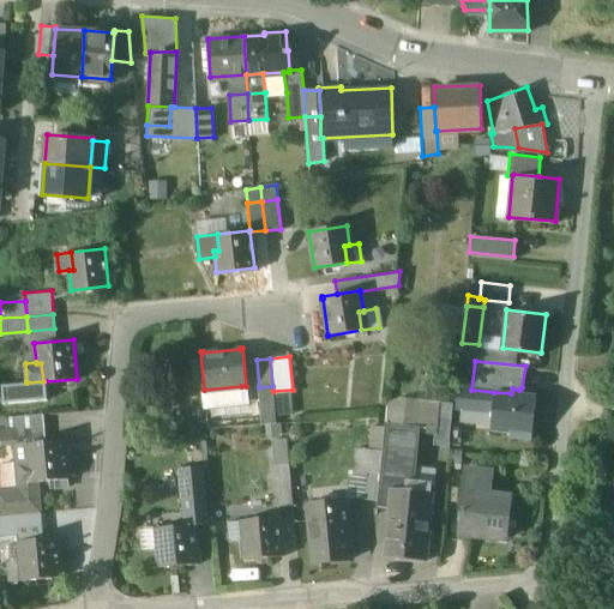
[(47,398),(46,381),(43,381),(26,383),(26,381),(1,384),(2,402),(47,398)]
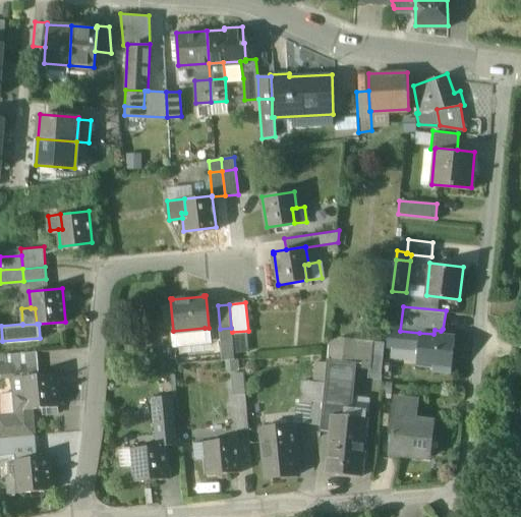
[(205,328),(173,331),(174,342),(206,339),(205,328)]
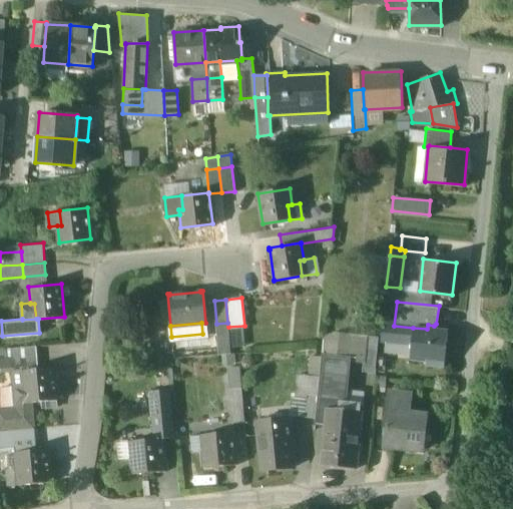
[(227,323),(216,324),(218,353),(230,352),(228,327),(227,323)]
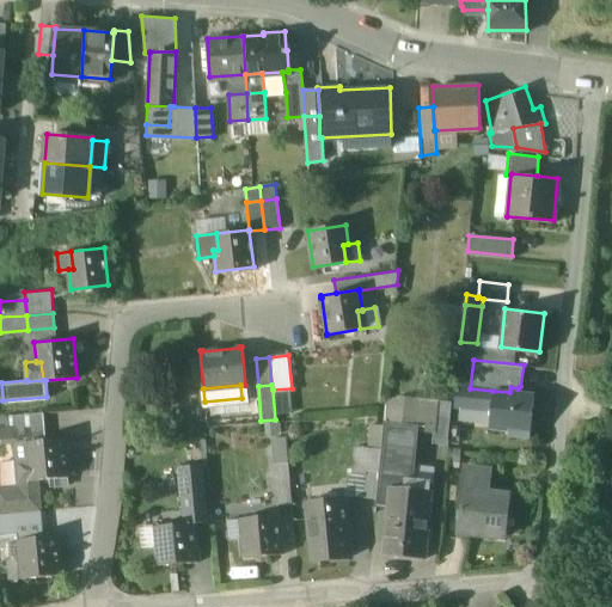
[(470,388),(456,386),(454,404),(491,408),(493,391),(470,388)]
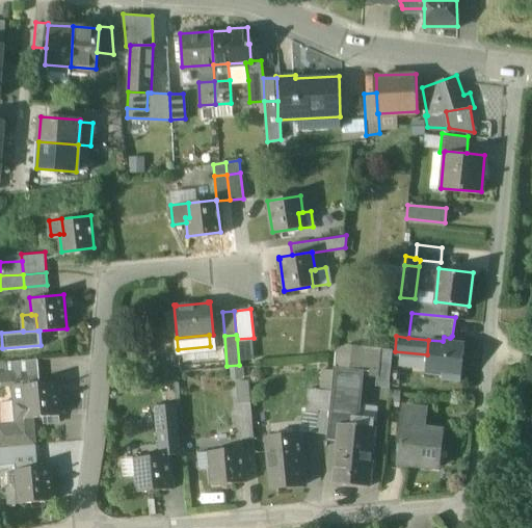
[(443,341),(428,340),(427,354),(425,371),(442,372),(442,376),(460,378),(463,343),(443,341)]
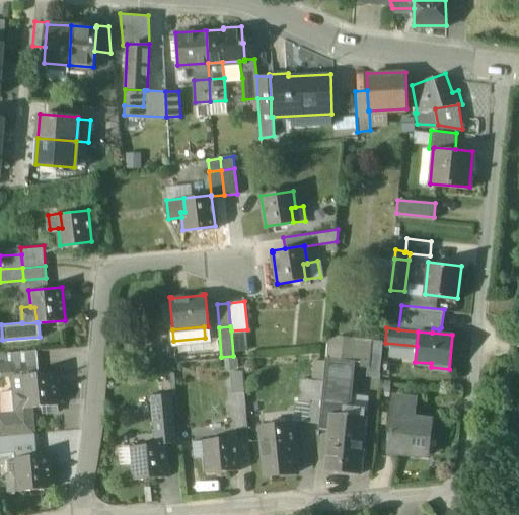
[(352,372),(379,373),(380,336),(325,334),(324,351),(353,352),(352,372)]
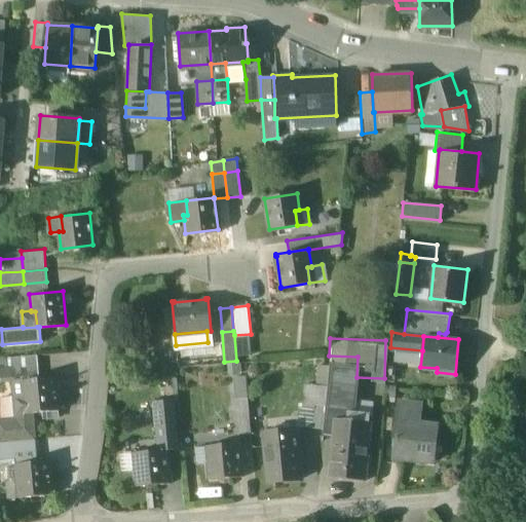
[(38,353),(0,357),(1,366),(5,365),(6,377),(12,378),(40,376),(38,353)]
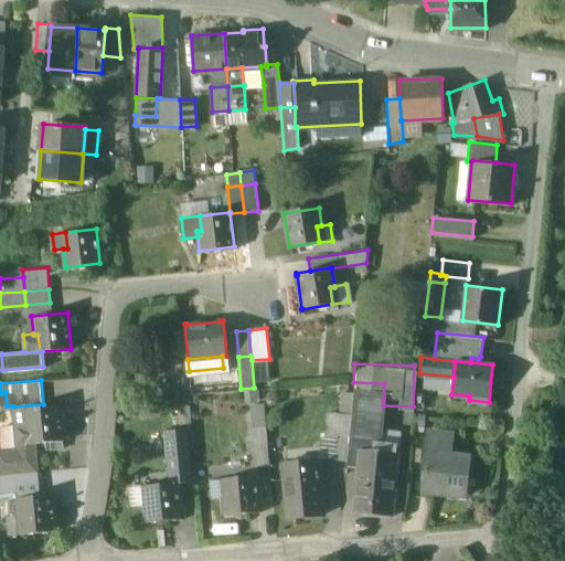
[(338,408),(350,409),(351,390),(339,389),(338,408)]
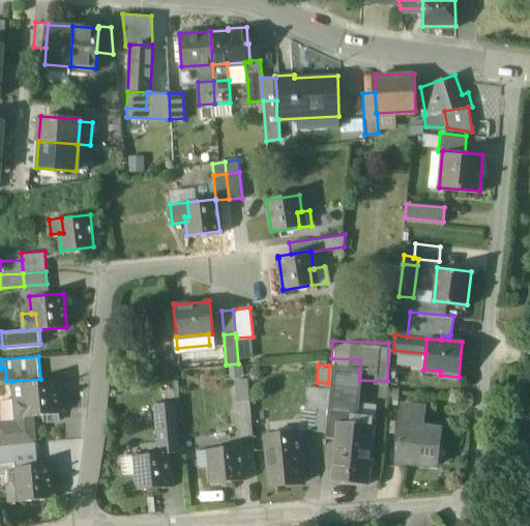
[(233,396),(245,397),(246,375),(234,375),(233,396)]
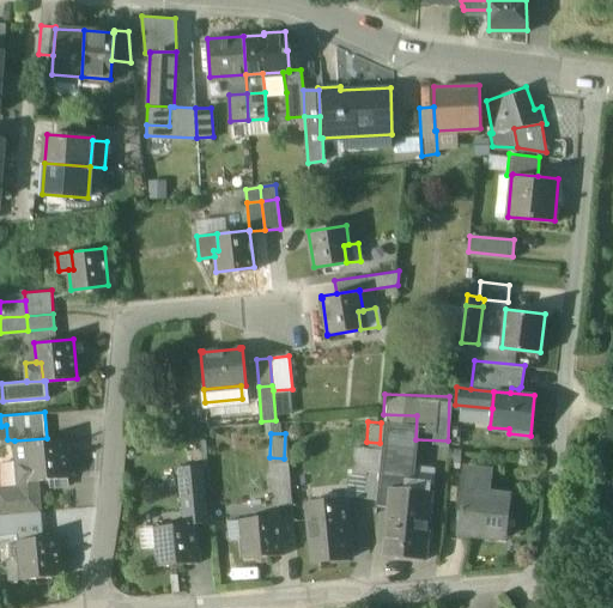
[(47,438),(14,441),(18,480),(37,479),(67,476),(65,436),(47,438)]
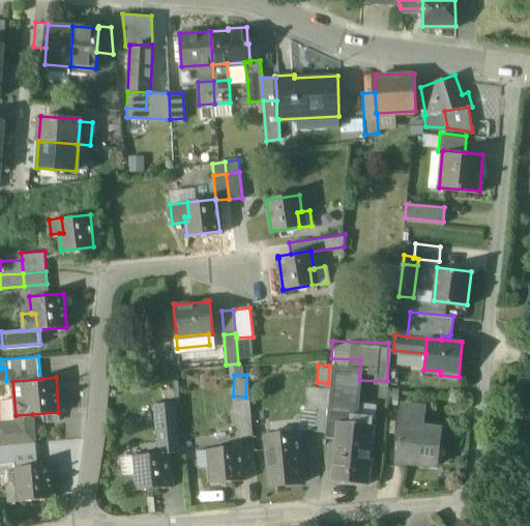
[(330,387),(307,385),(306,407),(315,408),(315,406),(328,408),(330,387)]
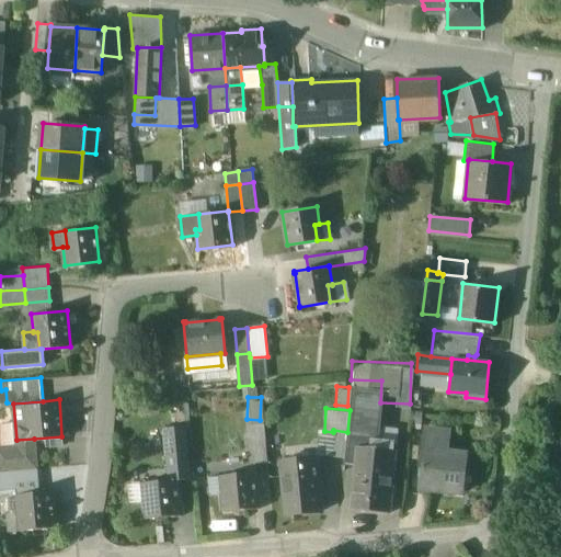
[(380,411),(350,408),(350,410),(347,432),(344,456),(344,464),(357,465),(357,464),(361,465),(363,447),(365,430),(378,431),(380,411)]
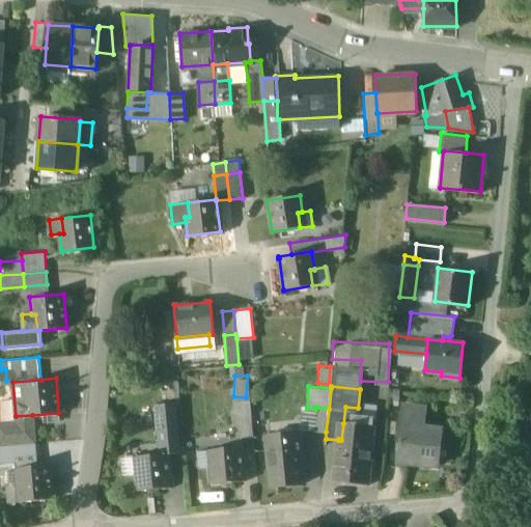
[(250,399),(238,400),(239,413),(251,412),(250,399)]
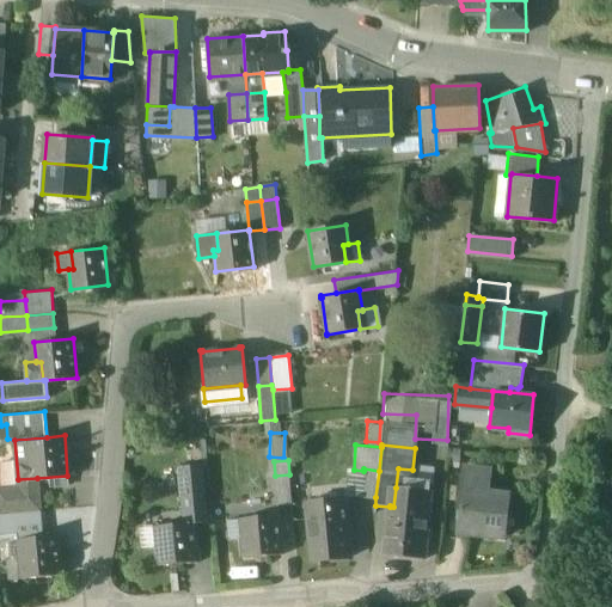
[(202,464),(179,466),(184,523),(194,522),(207,521),(202,464)]
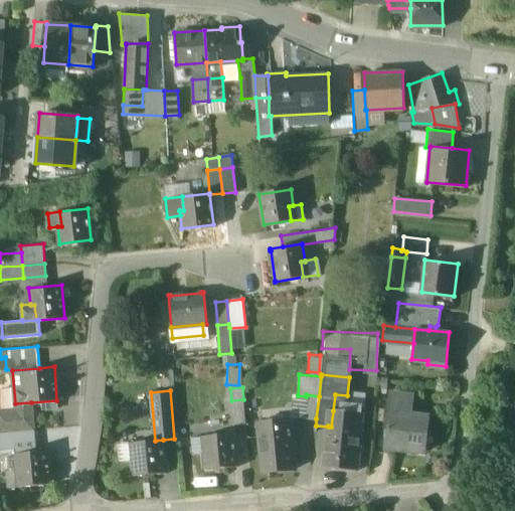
[(391,393),(385,447),(423,451),(427,416),(409,414),(411,395),(391,393)]
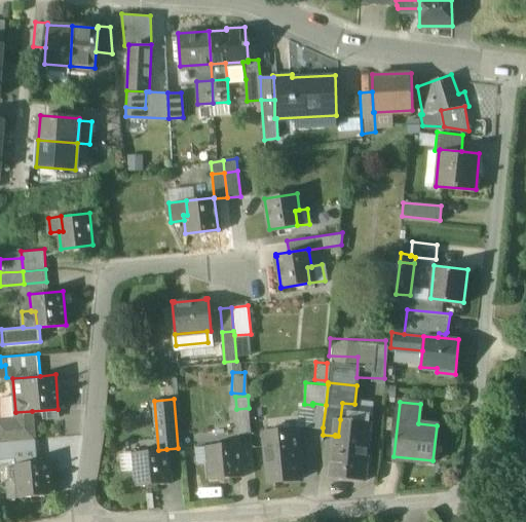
[(326,405),(312,403),(312,405),(310,426),(323,427),(326,405)]
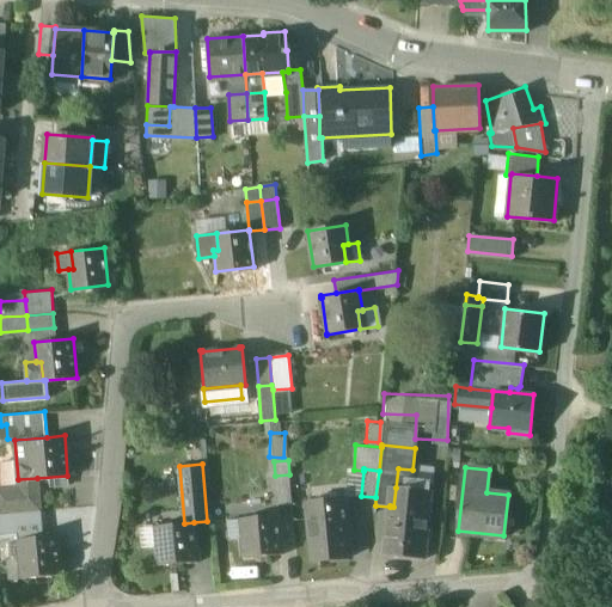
[(412,470),(398,468),(396,488),(410,489),(410,488),(412,470)]
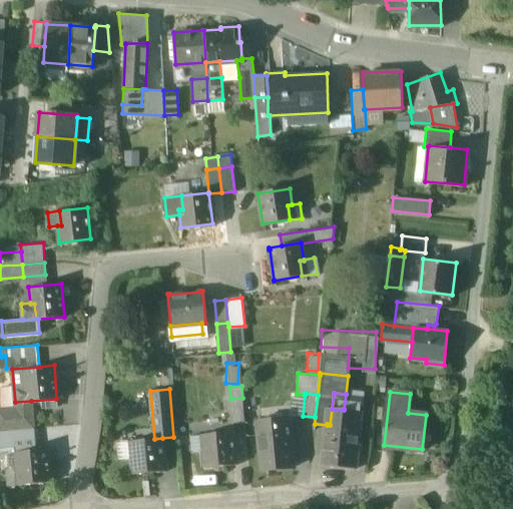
[(242,398),(230,399),(231,422),(244,420),(242,398)]
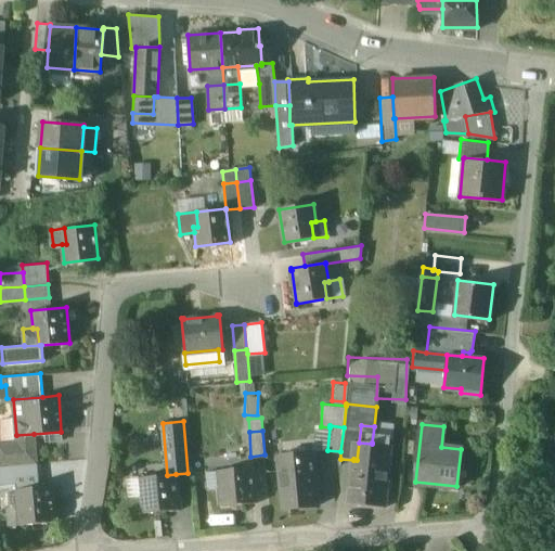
[(17,438),(0,439),(0,464),(11,464),(37,462),(34,434),(16,435),(17,438)]
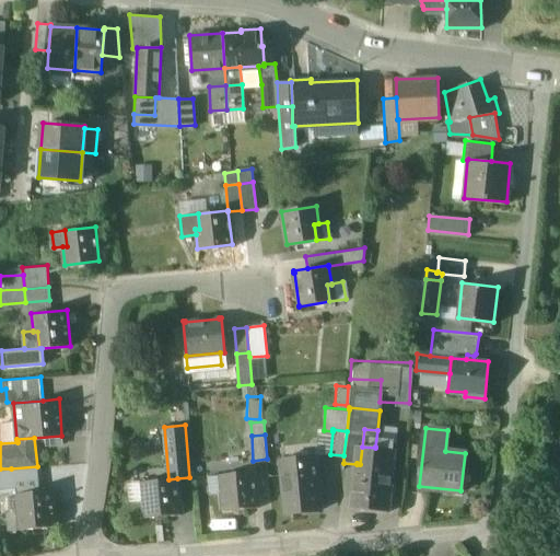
[(386,511),(393,449),(375,447),(375,448),(362,447),(360,464),(357,463),(357,464),(351,508),(386,511)]
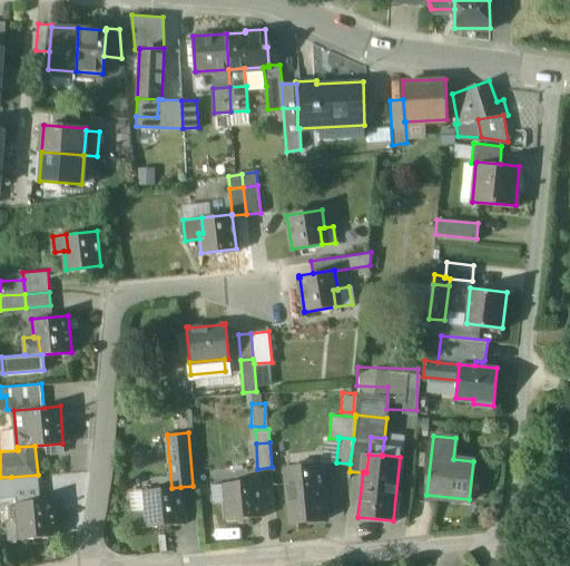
[(325,511),(320,457),(290,459),(291,476),(286,477),(290,515),(325,511)]
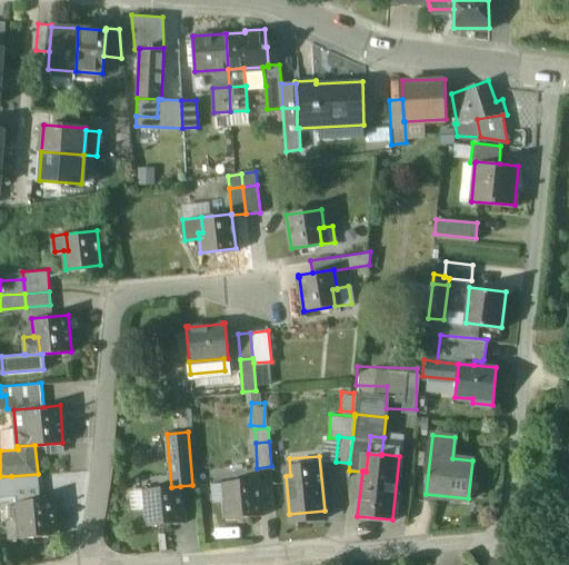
[(38,474),(11,476),(12,488),(13,488),(39,486),(38,474)]
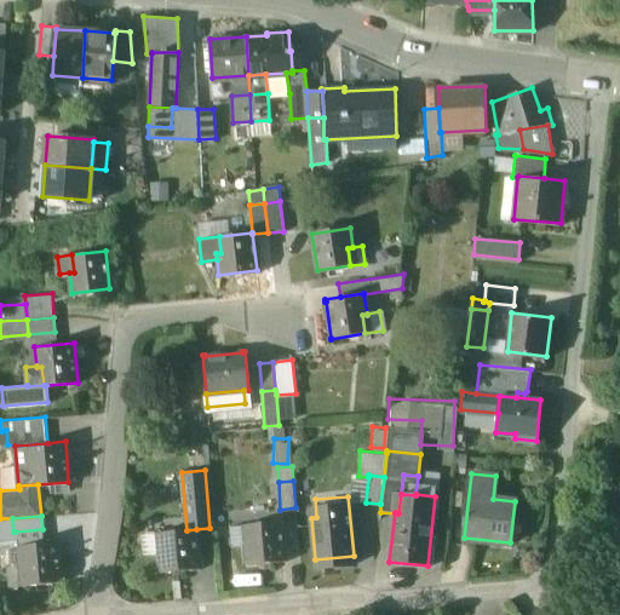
[(0,540),(15,539),(15,532),(13,532),(12,518),(0,518),(0,540)]
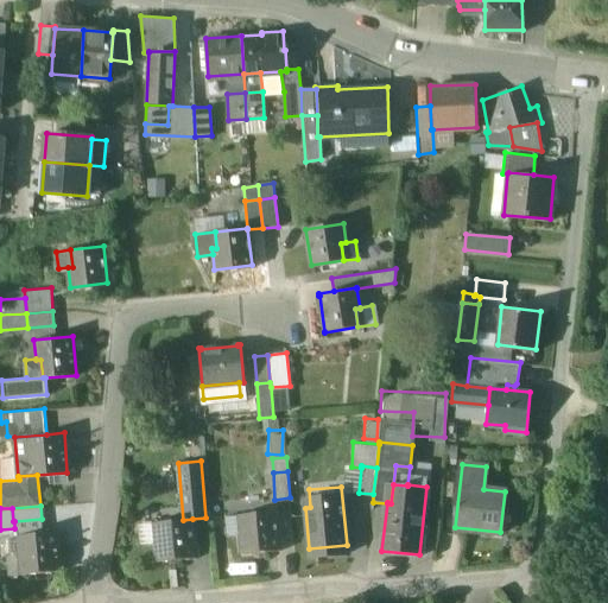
[(277,512),(244,514),(245,532),(240,532),(242,552),(280,548),(277,512)]
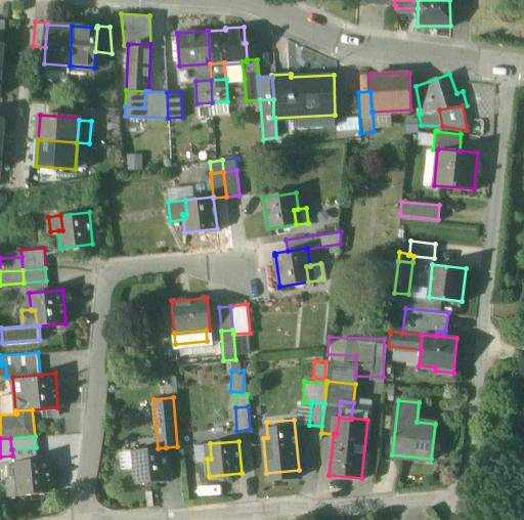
[(36,447),(12,449),(12,456),(15,462),(36,460),(36,447)]
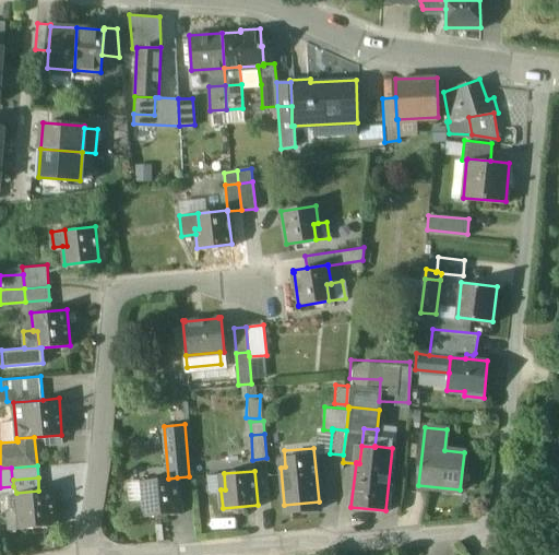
[(168,479),(147,481),(149,496),(143,496),(144,515),(179,511),(177,477),(168,479)]
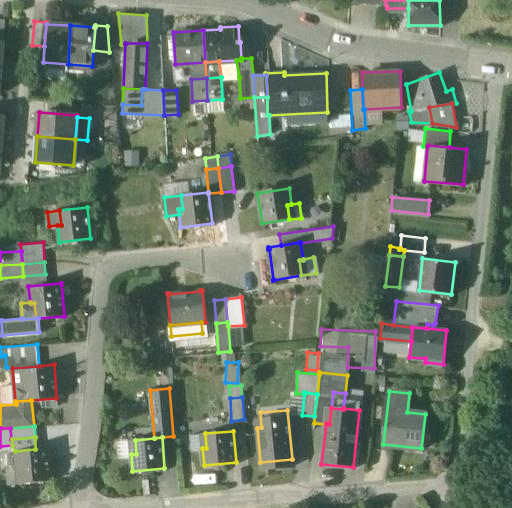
[(35,449),(15,451),(16,468),(17,468),(20,468),(21,481),(49,479),(46,448),(35,449)]
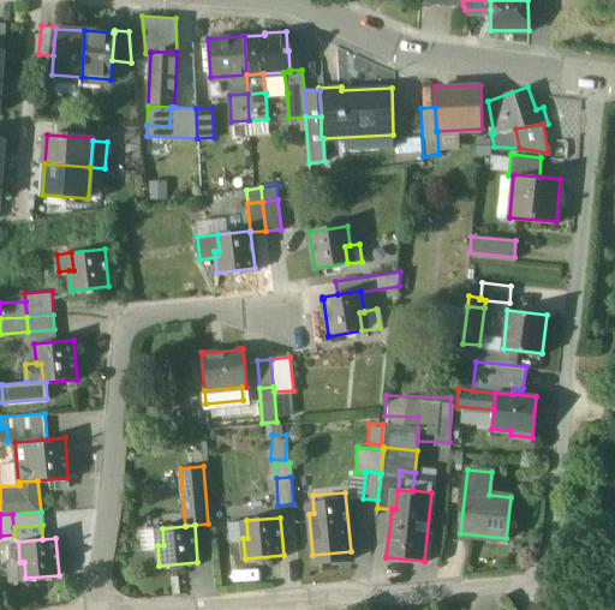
[(19,562),(7,563),(9,579),(25,578),(24,562),(21,562),(19,562)]
